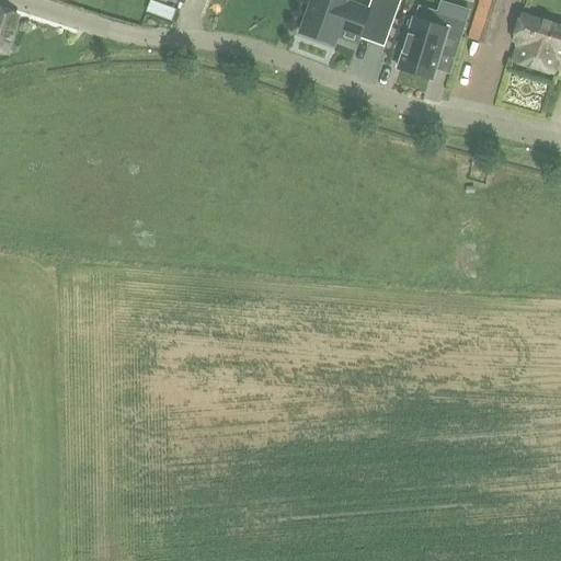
[(350,0),(311,0),(300,34),(334,46),(338,35),(346,38),(345,41),(357,44),(359,38),(385,47),(400,0),(370,0),(367,10),(350,3),(350,0)]
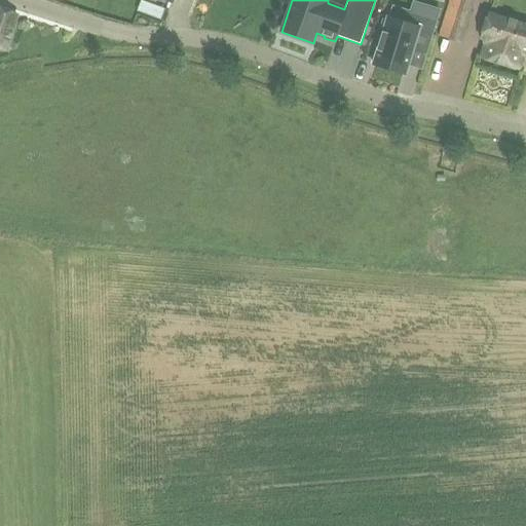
[(455,0),(456,16),(477,15),(476,0),(455,0)]
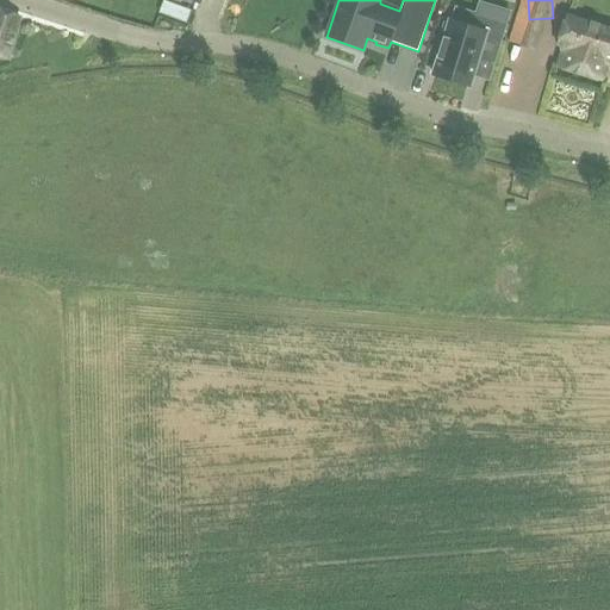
[(20,16),(0,8),(0,55),(7,58),(20,16)]
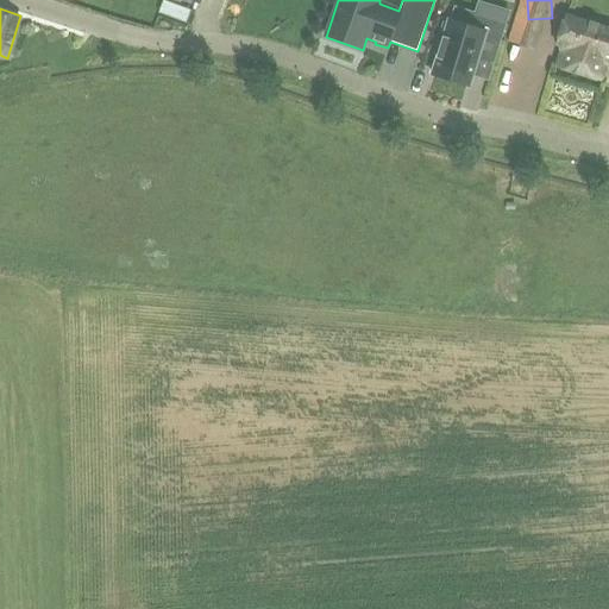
[(504,24),(475,14),(471,27),(450,20),(449,24),(444,23),(438,41),(443,43),(432,75),(468,86),(477,57),(493,62),(504,24)]
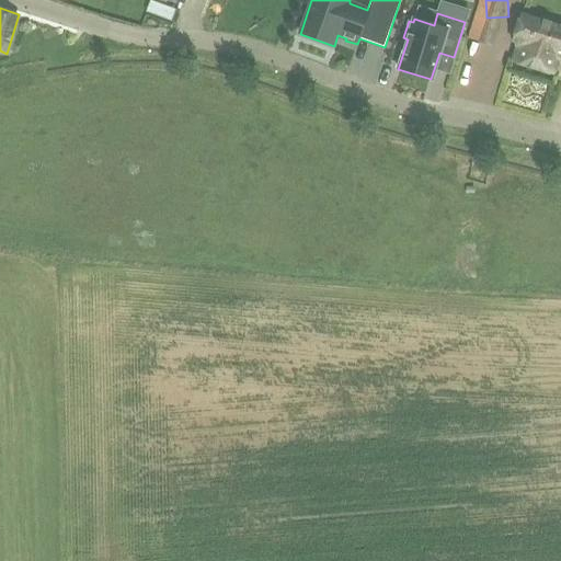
[(560,56),(560,25),(522,13),(513,41),(518,43),(513,61),(554,75),(560,56)]
